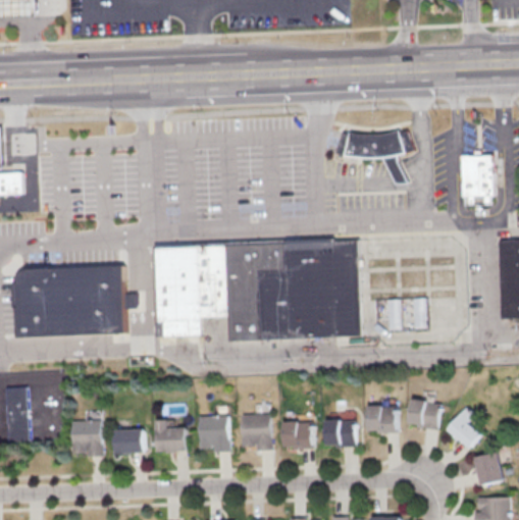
[(0,18),(32,17),(34,17),(34,16),(33,0),(0,0),(0,18)]
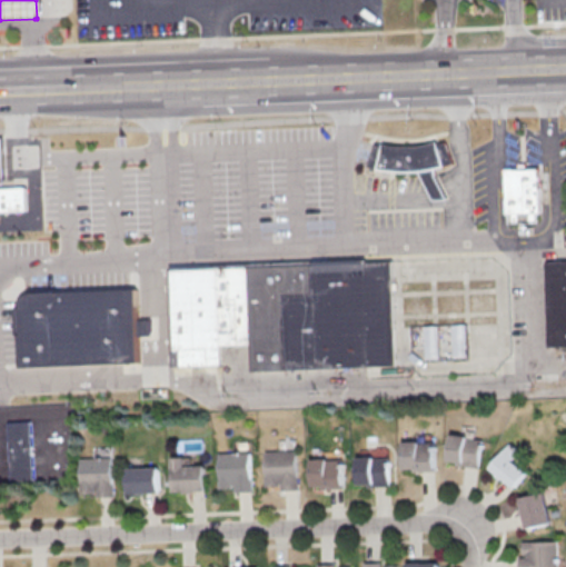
[(380,145),(388,146),(396,148),(404,148),(411,148),(418,147),(425,146),(434,143),(440,168),(432,170),(432,177),(439,194),(444,200),(430,201),(428,197),(416,172),(409,173),(401,173),(394,173),(386,173),(380,171),(375,170),(365,168),(371,146),(379,148),(380,145)]
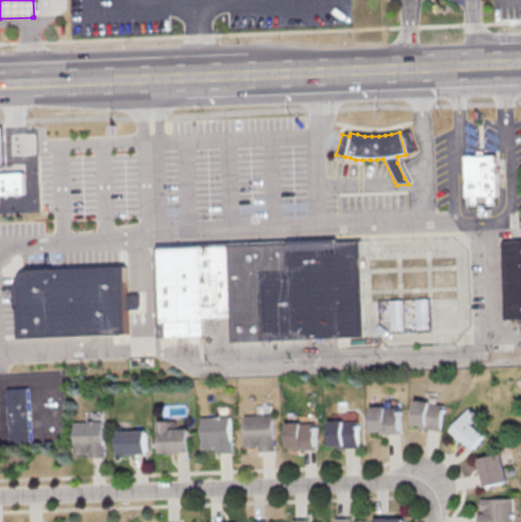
[(463,157),(493,156),(494,198),(489,198),(489,206),(464,207),(463,157)]
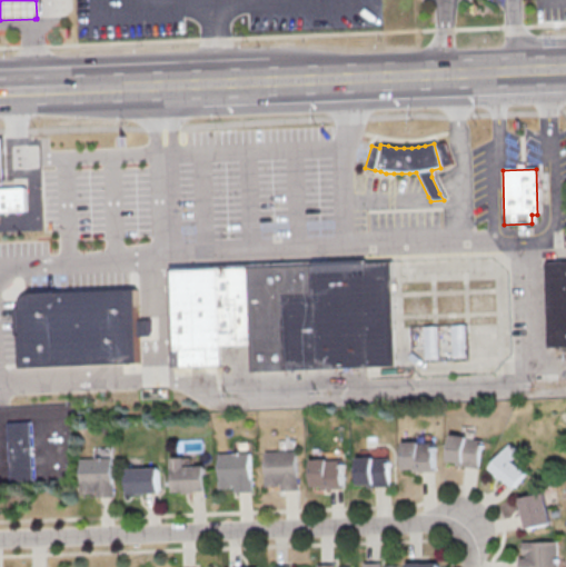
[(0,187),(21,187),(22,211),(0,211),(0,187)]
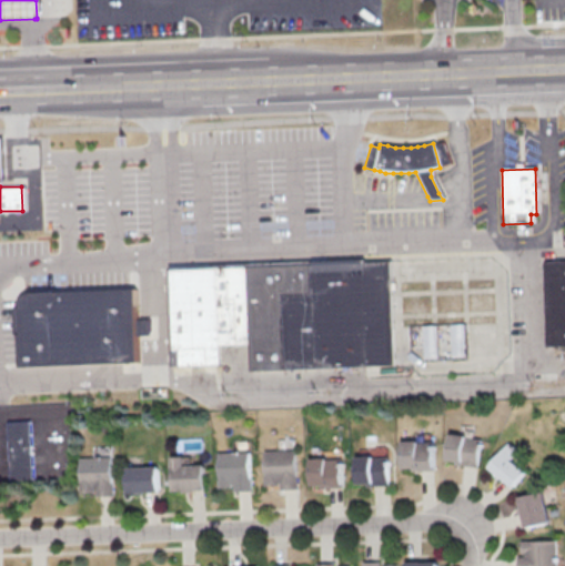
[(309,263),(311,295),(281,297),(284,370),(393,366),(389,261),(362,263),(361,260),(309,263)]
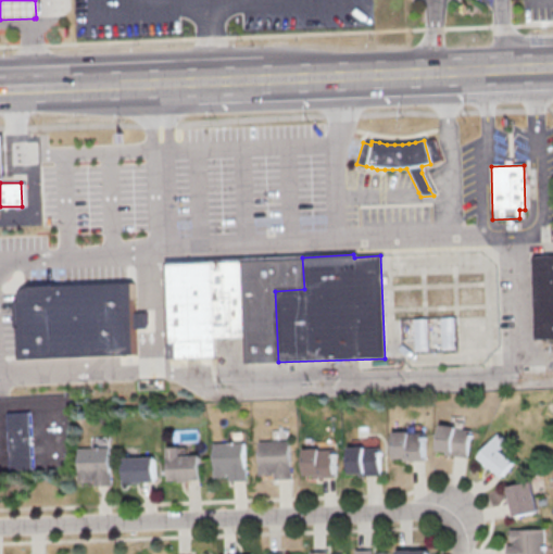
[(552,255),(530,257),(533,341),(552,340),(552,255)]
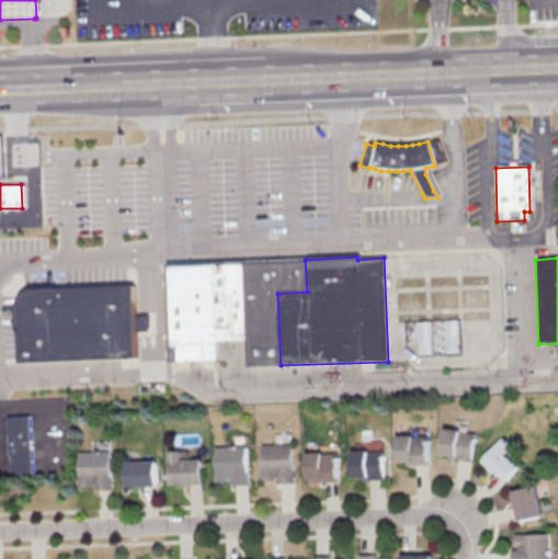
[(277,294),(307,292),(305,260),(275,262),(277,294)]
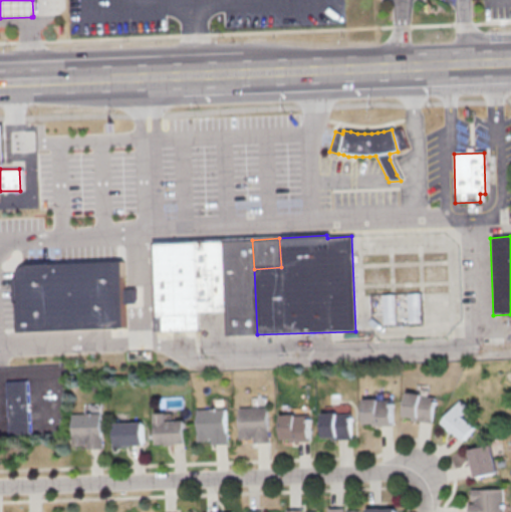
[(222,240),(193,241),(197,314),(224,312),(222,240)]
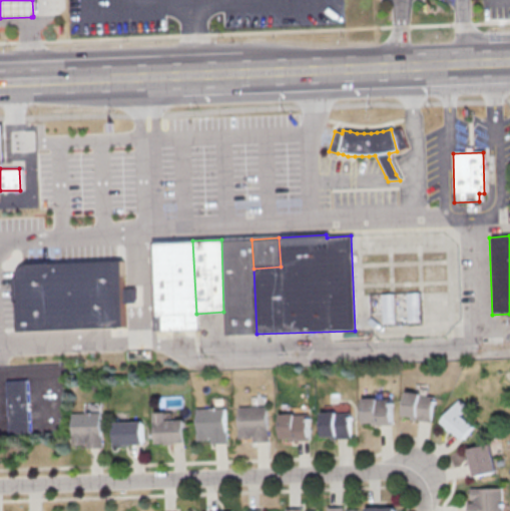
[(251,239),(221,239),(223,312),(224,336),(257,334),(251,239)]
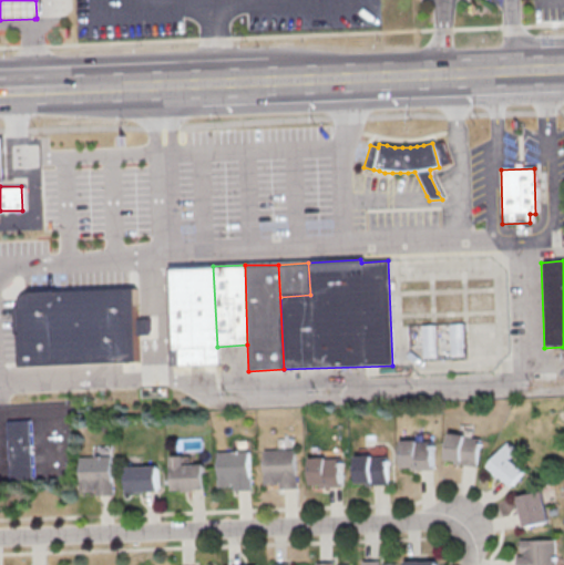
[(213,266),(166,267),(171,366),(218,366),(217,347),(213,266)]
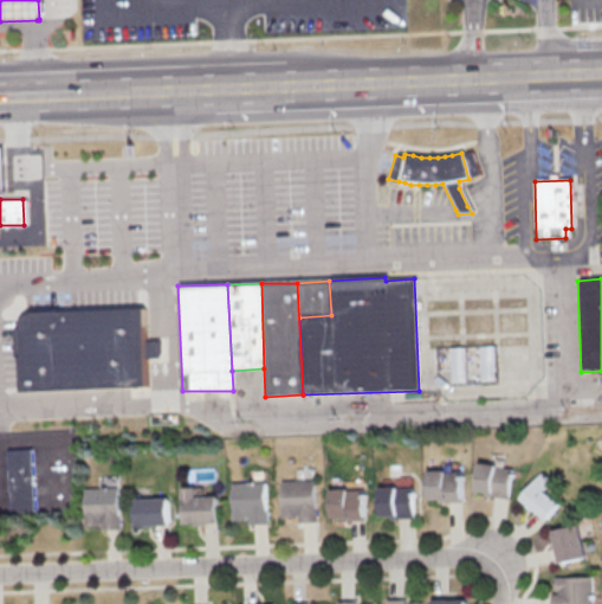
[(143,309),(144,341),(151,340),(157,340),(157,357),(151,357),(144,358),(146,386),(20,392),(17,329),(18,323),(21,317),(26,315),(31,314),(143,309)]
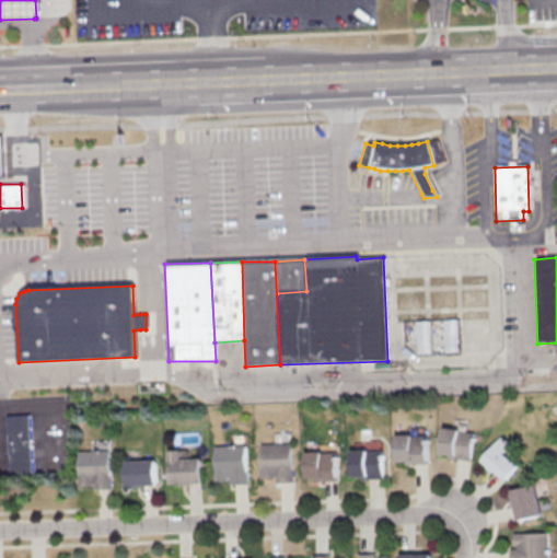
[(416,355),(456,353),(455,321),(415,322),(416,355)]
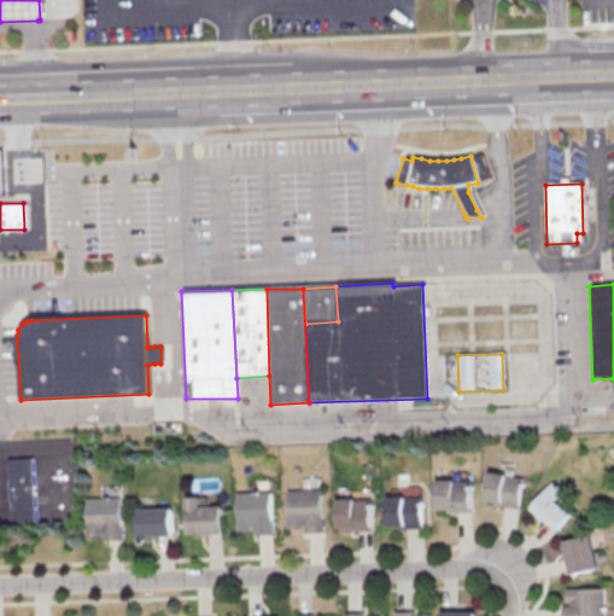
[(4,462),(30,460),(33,495),(34,523),(7,526),(6,497),(4,462)]
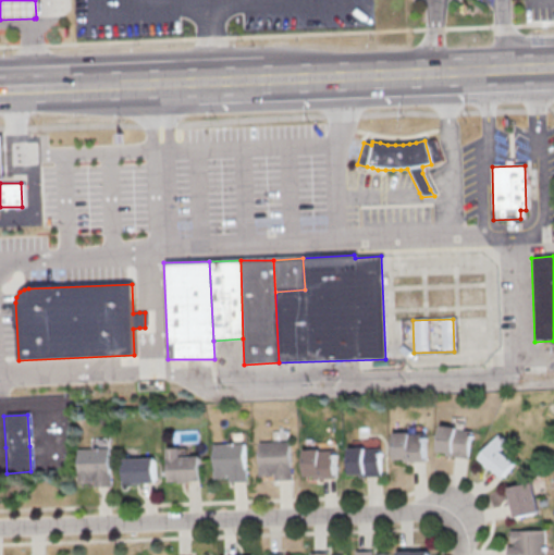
[(434,455),(466,458),(469,430),(438,427),(434,455)]
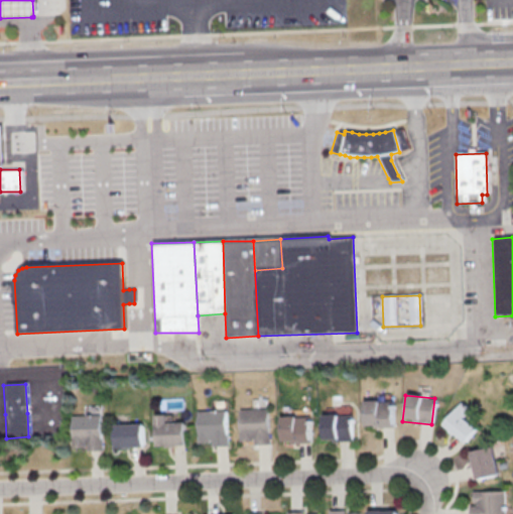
[(362,402),(363,428),(391,427),(391,402),(362,402)]
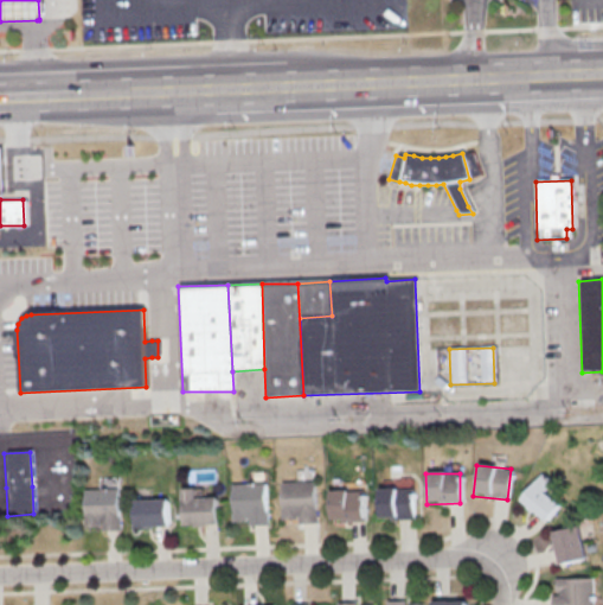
[(518,503),(546,522),(558,505),(541,494),(550,482),(539,473),(518,503)]
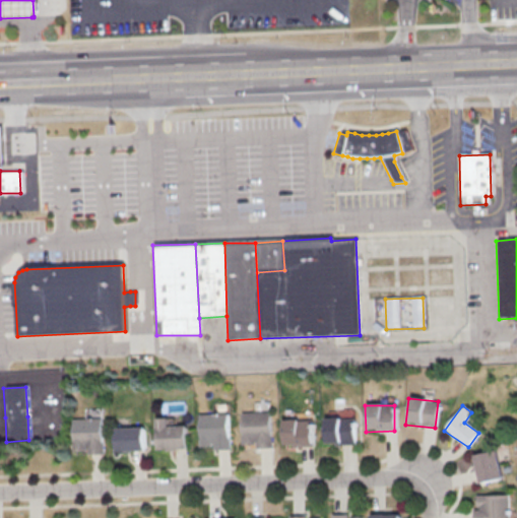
[(281,421),(282,447),(311,447),(310,412),(287,413),(287,421),(281,421)]
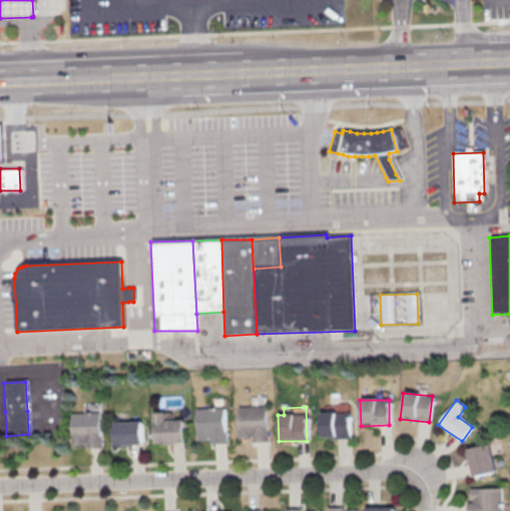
[(235,408),(236,440),(250,439),(250,443),(266,443),(265,408),(235,408)]
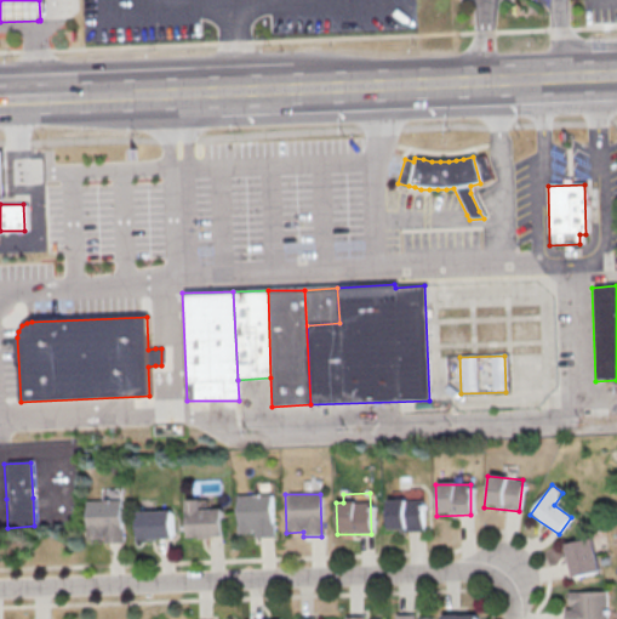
[(234,497),(235,534),(252,534),(253,539),(270,538),(269,495),(234,497)]
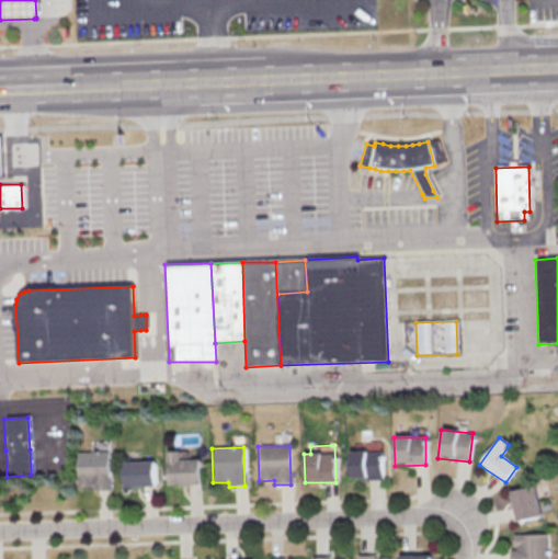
[(179,460),(179,452),(166,453),(167,487),(198,486),(198,460),(179,460)]
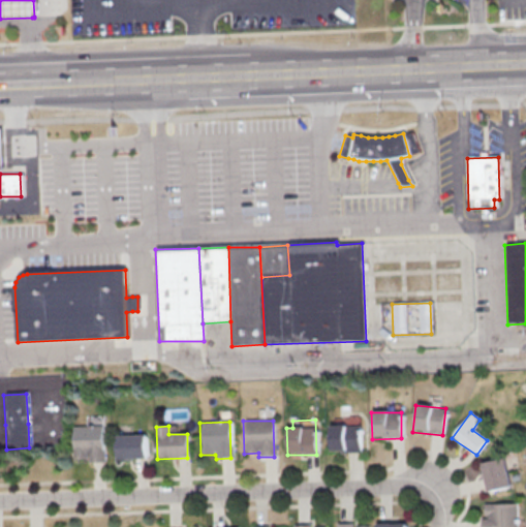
[(101,427),(70,427),(71,456),(85,456),(85,463),(101,463),(101,427)]
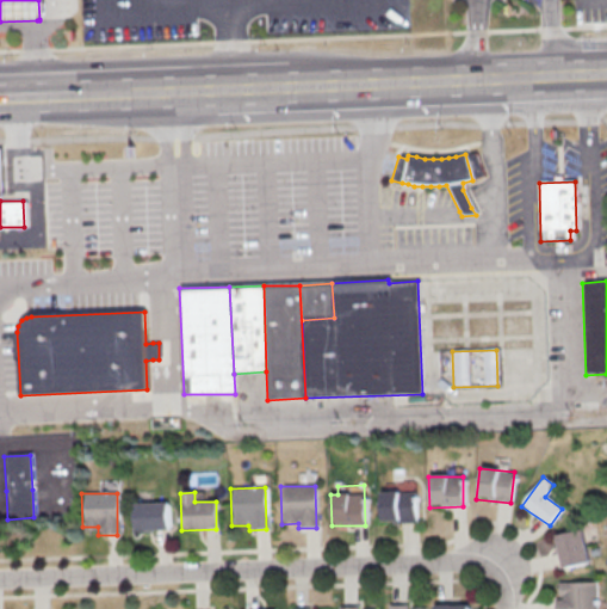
[(415,523),(414,493),(379,493),(379,523),(415,523)]
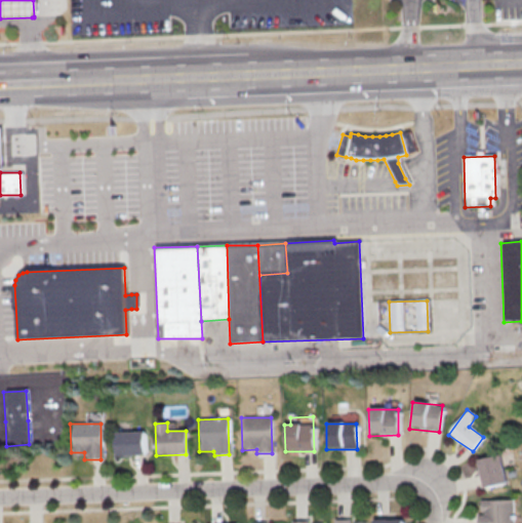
[(144,456),(143,432),(114,433),(115,457),(144,456)]
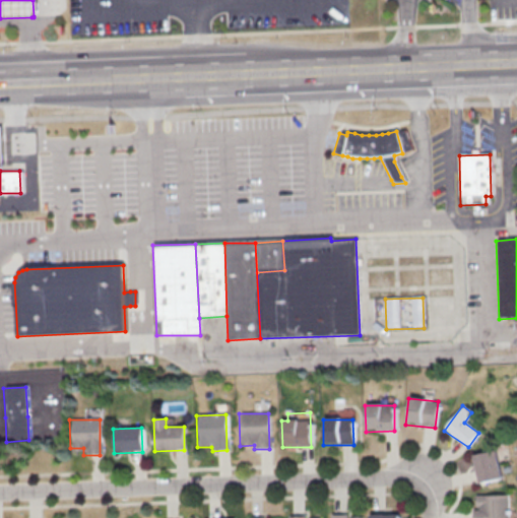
[(477,484),(501,479),(495,451),(471,456),(477,484)]
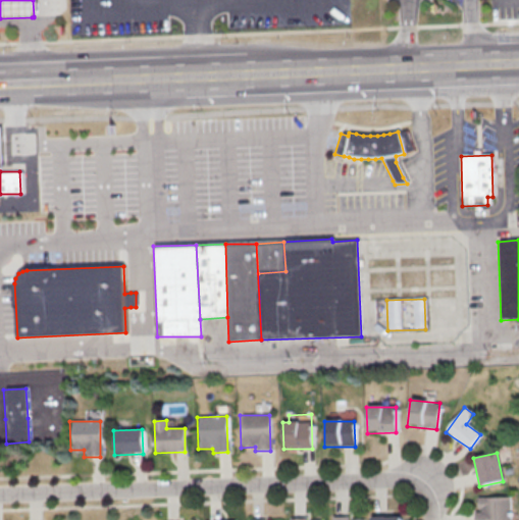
[(509,498),(476,499),(476,513),(473,513),(473,519),(516,519),(517,515),(509,515),(509,498)]
